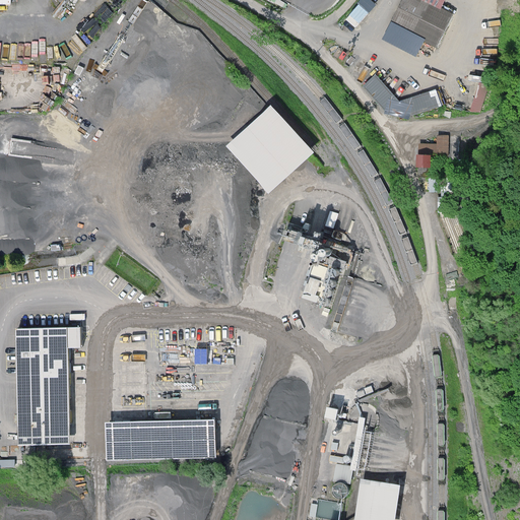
[(358,25),(378,2),(375,0),(359,0),(346,15),(358,25)]
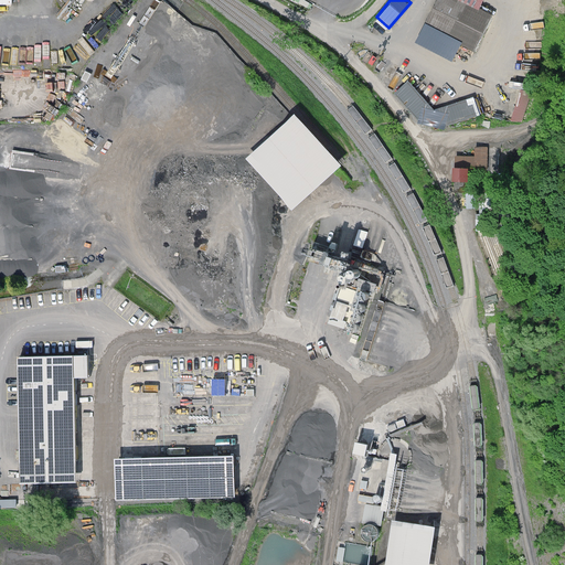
[(490,14),(460,0),(437,0),(425,24),(471,50),(490,14)]
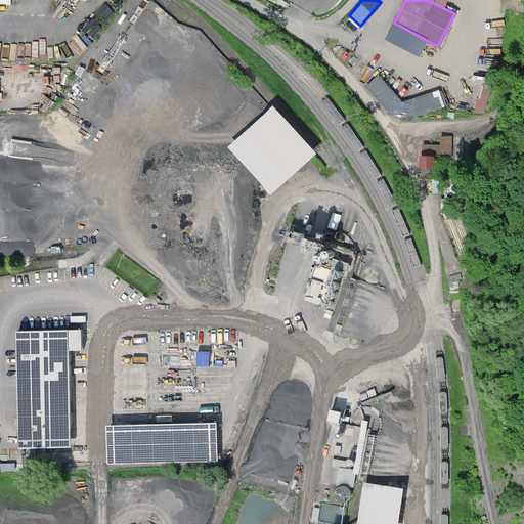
[(367,83),(397,119),(448,103),(441,94),(439,88),(402,98),(381,72),(367,83)]
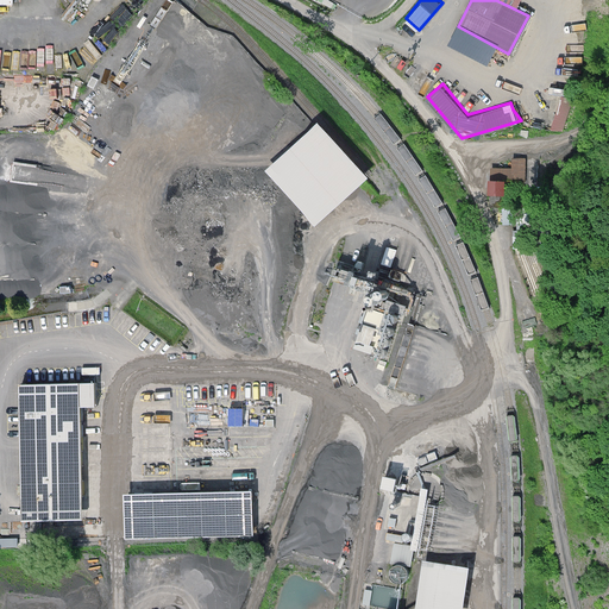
[(562,101),(553,126),(569,132),(577,106),(562,101)]
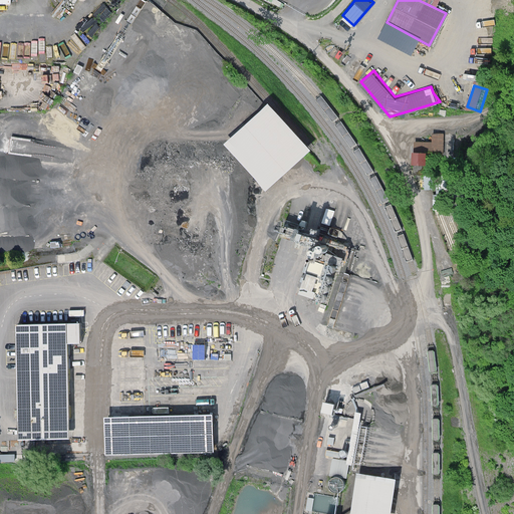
[(270,105),(229,142),(272,190),(313,153),(270,105)]
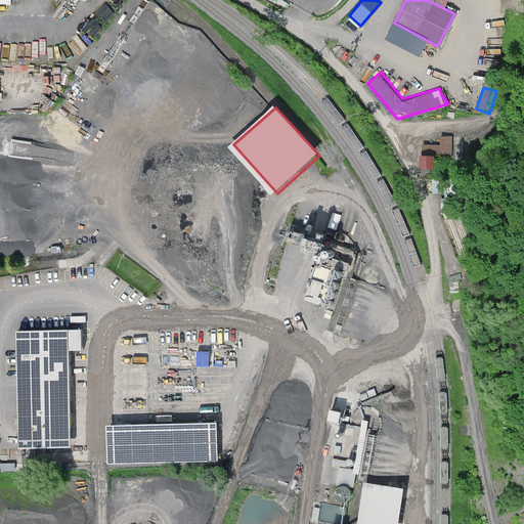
[(440,142),(420,142),(420,166),(435,166),(435,161),(453,161),(453,133),(440,133),(440,142)]
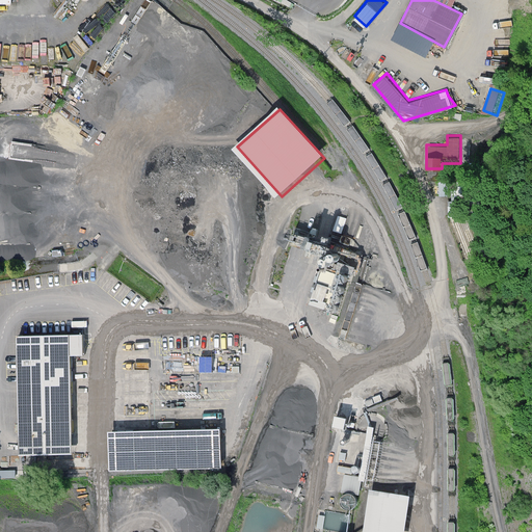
[(83,354),(82,334),(16,336),(17,386),(19,455),(72,454),(70,354),(83,354)]
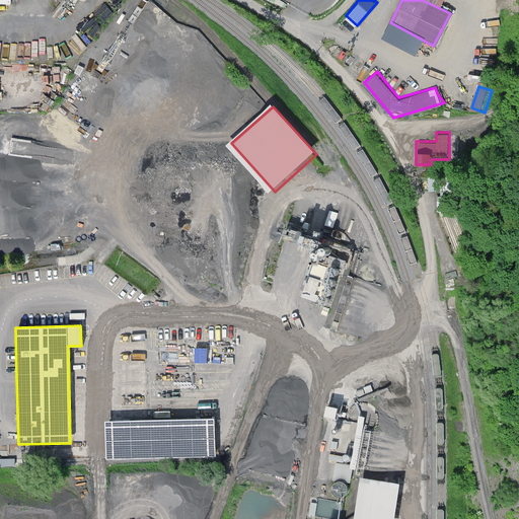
[(215,455),(214,418),(105,421),(106,459),(215,455)]
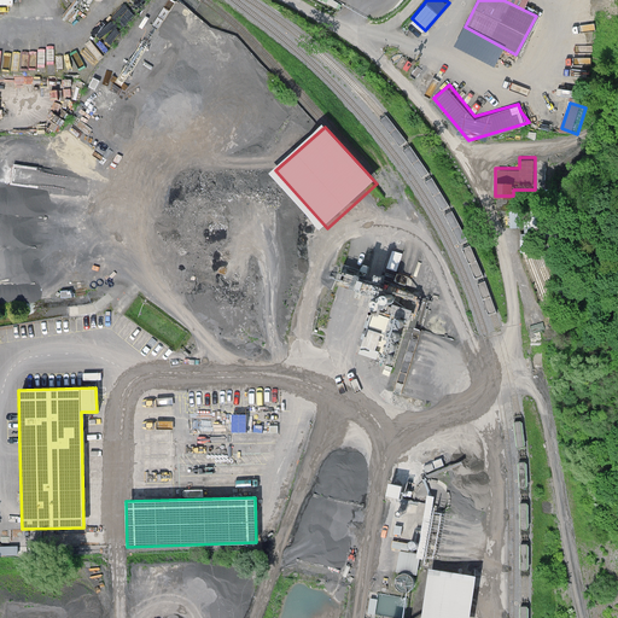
[(418,570),(419,553),(401,551),(398,569),(418,570)]
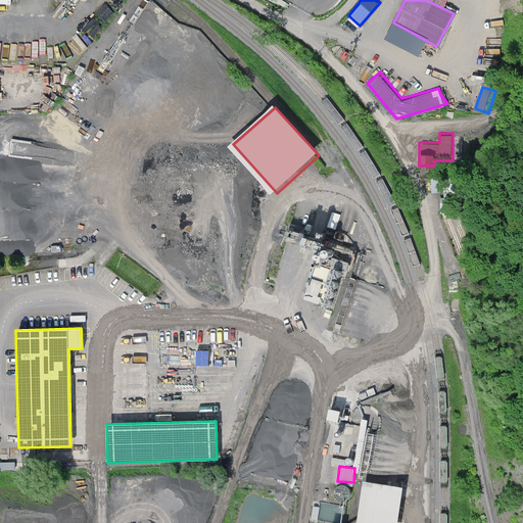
[(395,522),(399,483),(361,479),(355,522),(395,522)]
